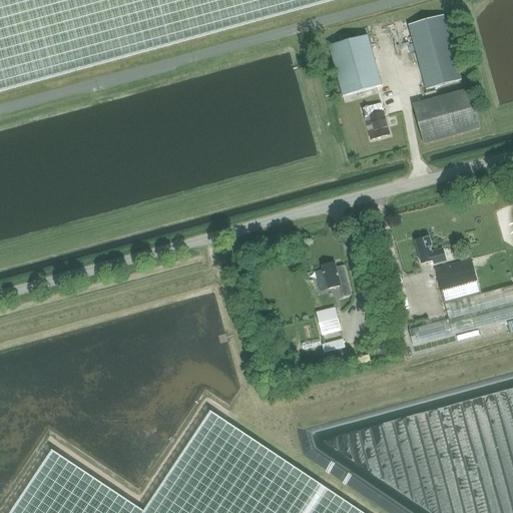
[(0,0),(0,91),(331,2),(337,0),(0,0)]
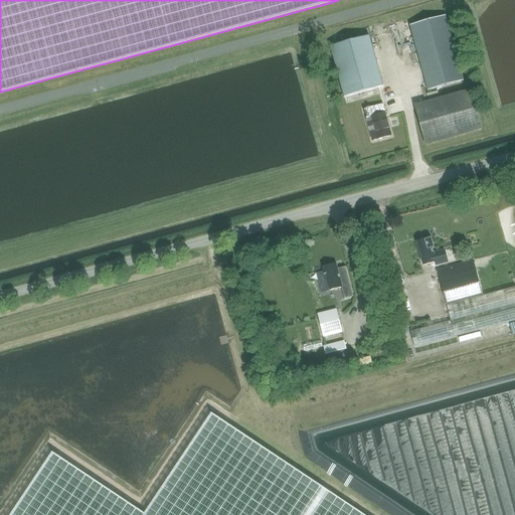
[(445,18),(409,28),(426,93),(462,83),(445,18)]
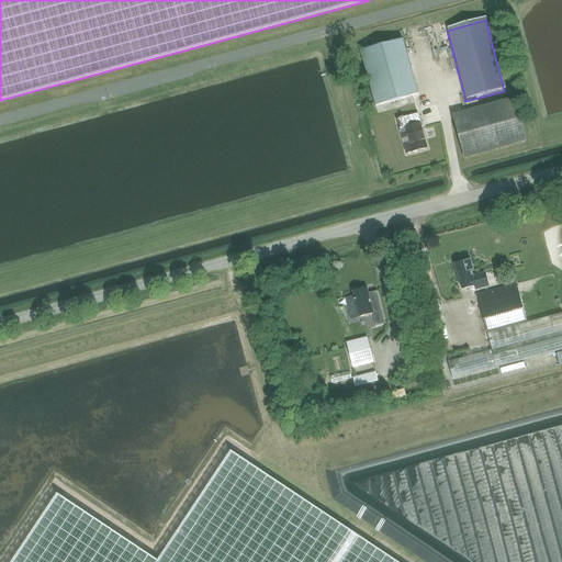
[(401,40),(359,51),(373,107),(416,94),(401,40)]
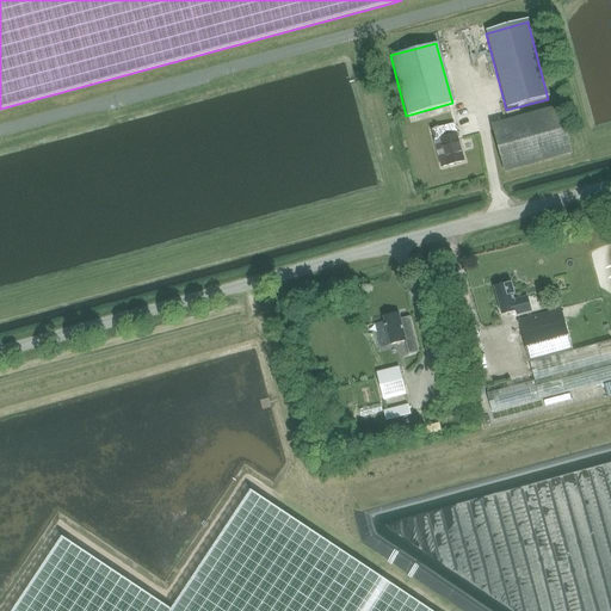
[(556,109),(493,125),(505,173),(569,155),(556,109)]
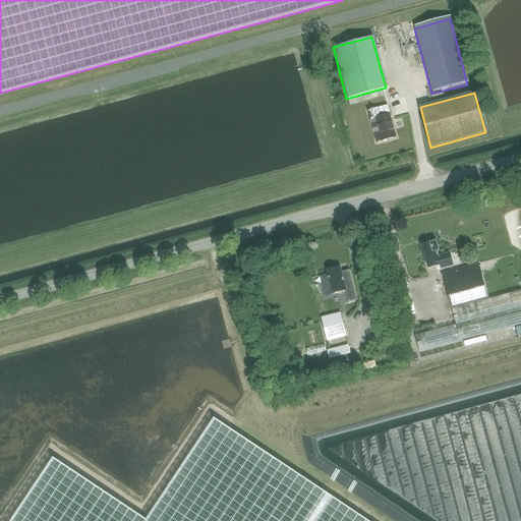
[(371,110),(368,111),(370,120),(375,119),(382,141),(396,137),(389,114),(387,106),(374,109),(373,109),(370,109),(371,110)]
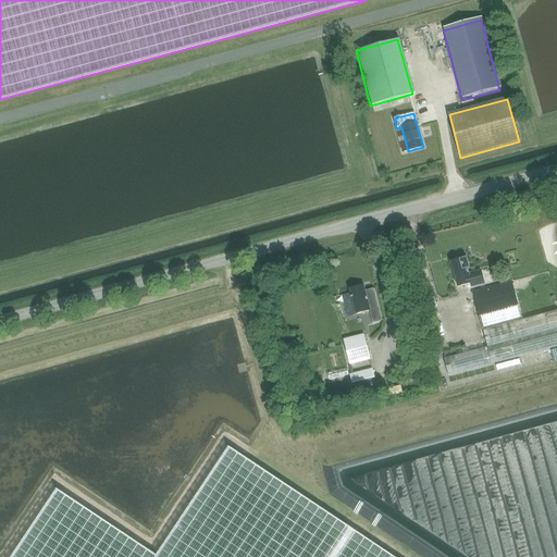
[(463,258),(450,262),(457,287),(470,284),(471,287),(484,284),(481,271),(469,274),(467,270),(469,269),(466,258),(463,258)]
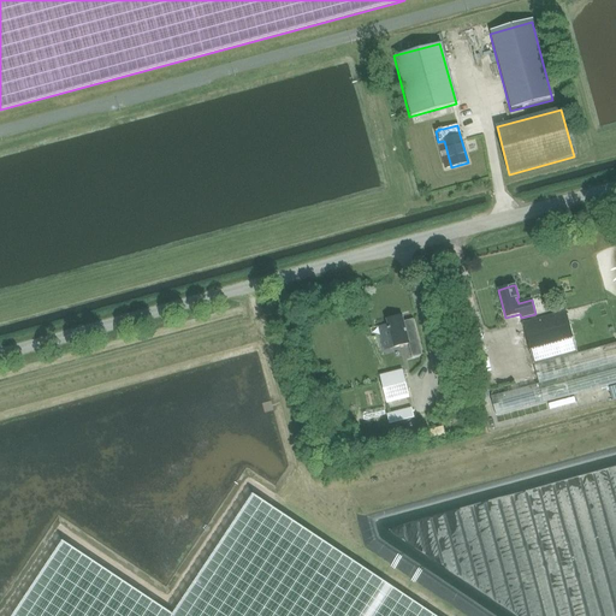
[(537,319),(522,324),(533,365),(576,353),(569,325),(566,311),(537,319)]
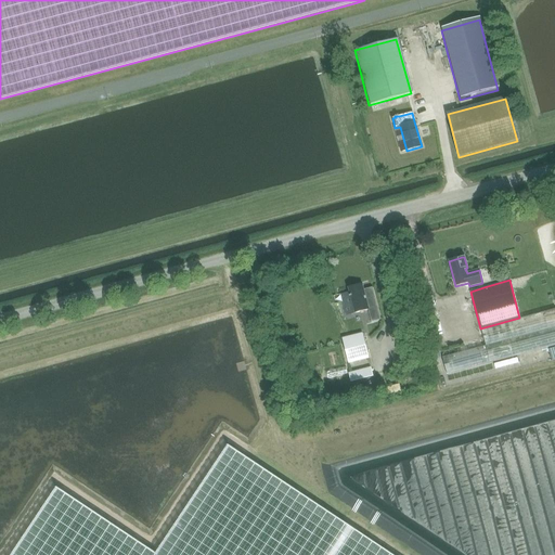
[(361,284),(347,288),(351,302),(348,304),(350,314),(368,310),(371,322),(379,320),(371,287),(362,289),(361,284)]
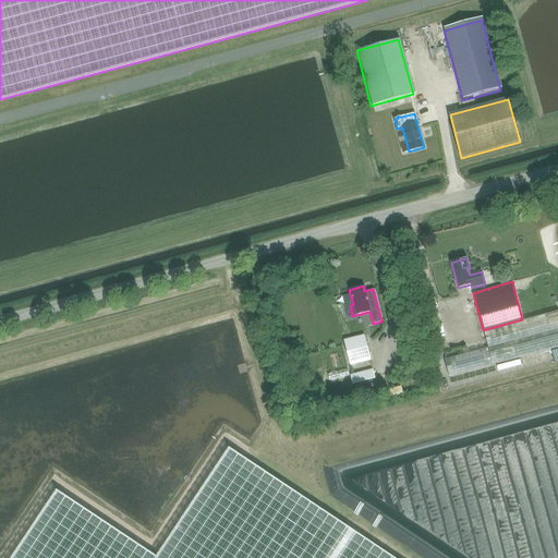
[(557,347),(557,311),(523,320),(522,319),(483,330),(487,348),(445,360),(449,377),(557,347)]
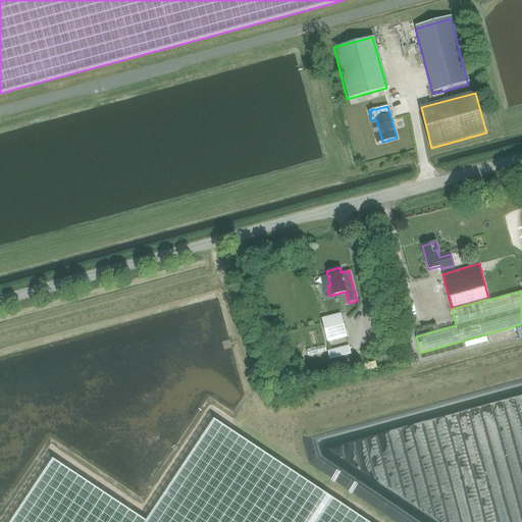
[(341,314),(321,318),(324,328),(327,341),(346,335),(341,314)]
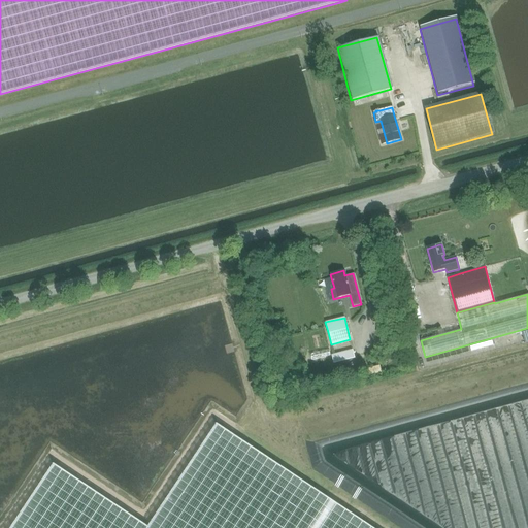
[(353,350),(331,355),(333,363),(355,358),(353,350)]
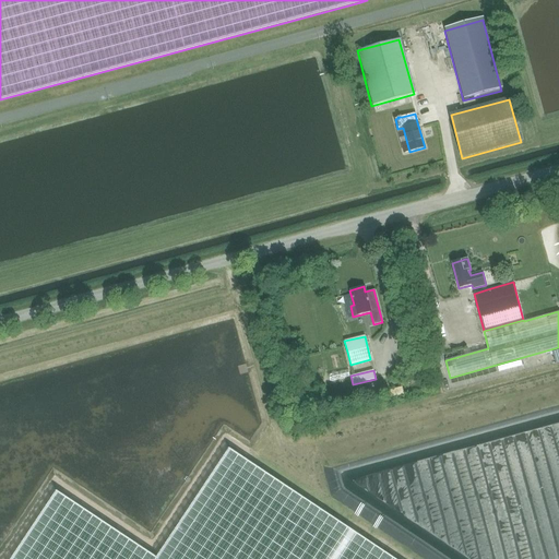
[(470,380),(456,385),(461,397),(474,392),(470,380)]
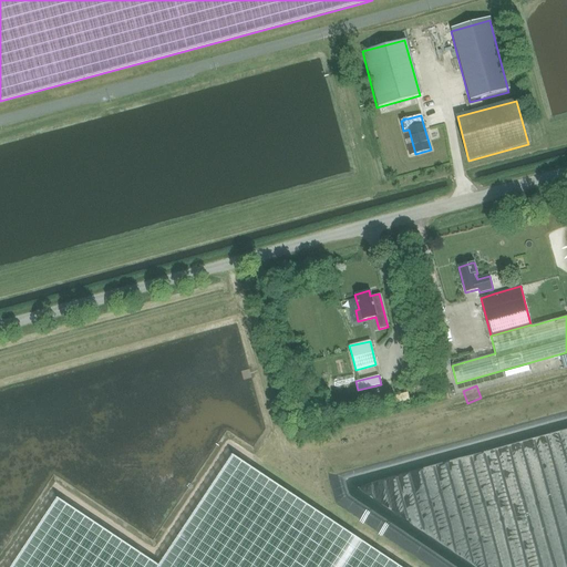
[(468,408),(472,422),(484,419),(481,405),(468,408)]
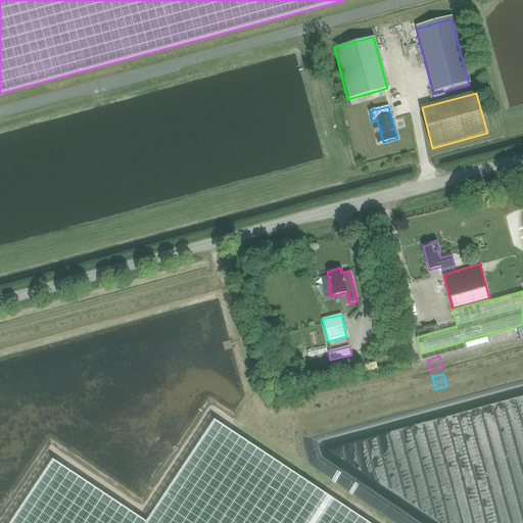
[(384,522),(214,409),(207,411),(206,411),(187,438),(160,476),(157,481),(156,482),(156,484),(155,485),(154,484),(141,504),(49,448),(46,455),(28,482),(3,519),(0,522),(384,522)]
